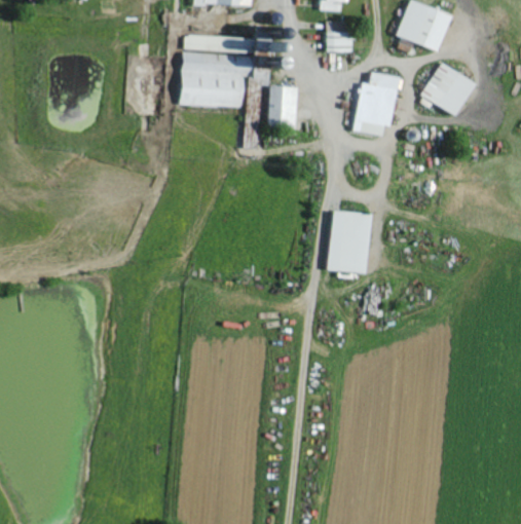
[(320,0),(320,10),(342,11),(342,1),(348,1),(348,0),(320,0)]
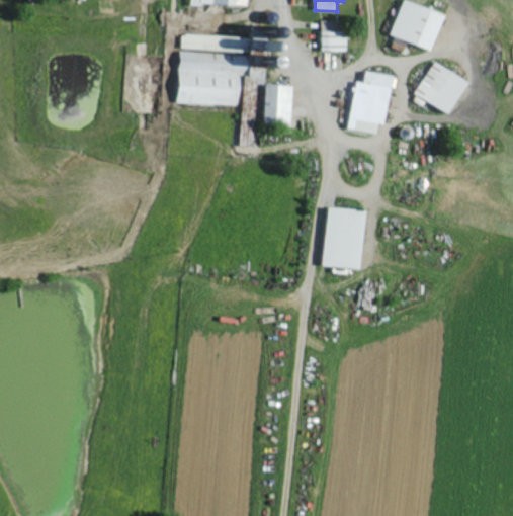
[(428,50),(441,14),(403,0),(402,0),(389,34),(428,50)]
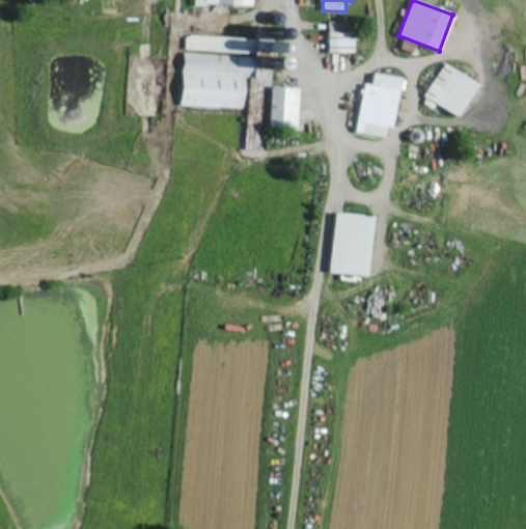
[(329,52),(355,52),(356,33),(329,32),(329,52)]
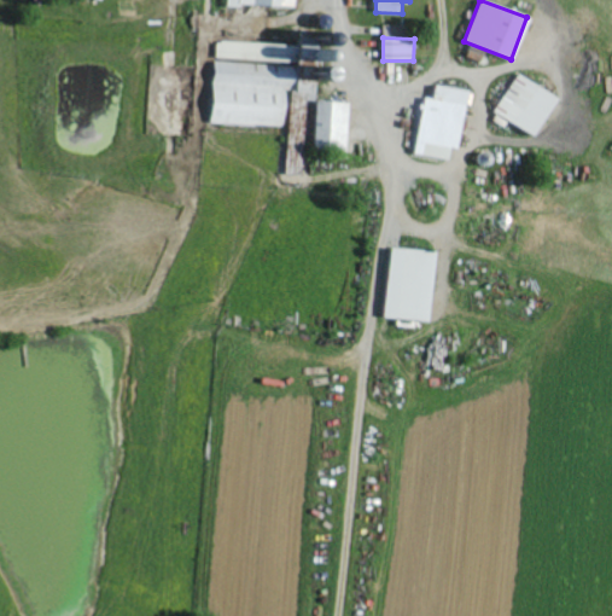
[(211,122),(287,126),(289,91),(307,92),(307,100),(313,100),(310,149),(348,150),(350,102),(315,100),(316,79),(313,79),(314,60),(327,62),(328,46),(220,41),(219,60),(214,59),(211,122)]
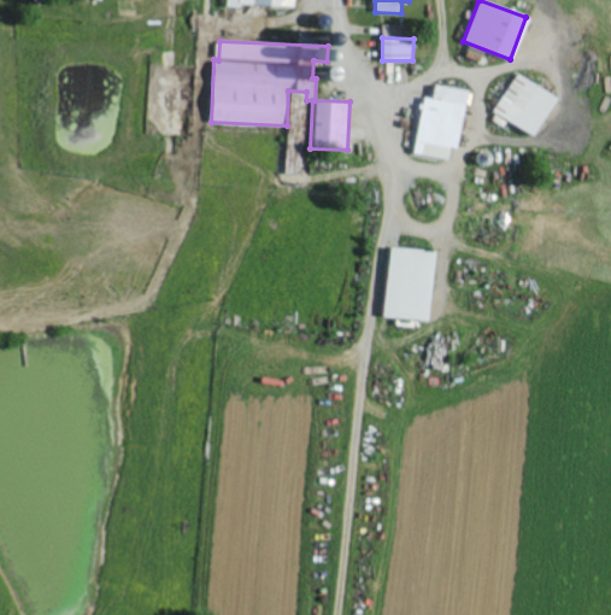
[(529,135),(553,97),(517,74),(493,112),(529,135)]
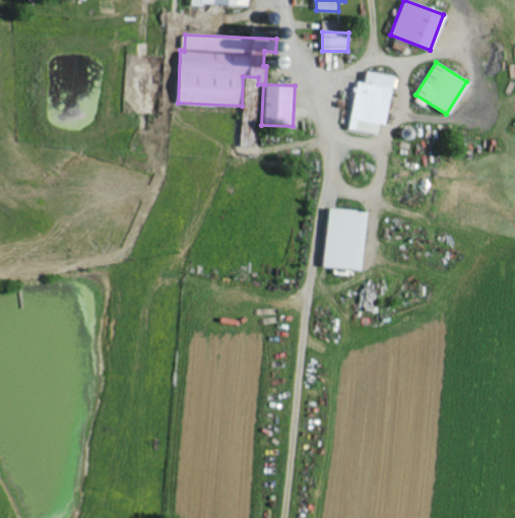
[(387,107),(392,75),(365,70),(356,130),(376,134),(381,106),(387,107)]
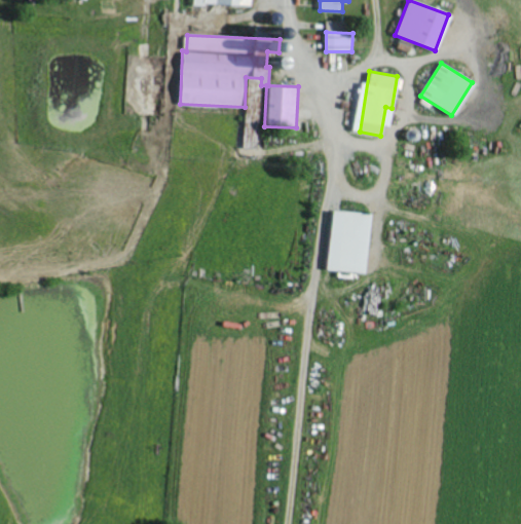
[(328,270),(363,273),(366,213),(331,211),(328,270)]
